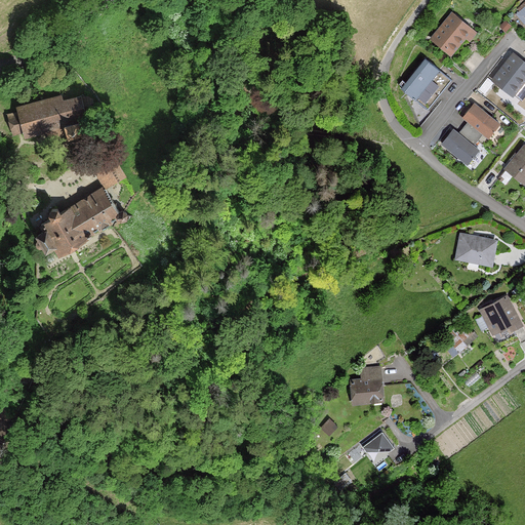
[(524,5),(516,13),(524,24),(524,5)]
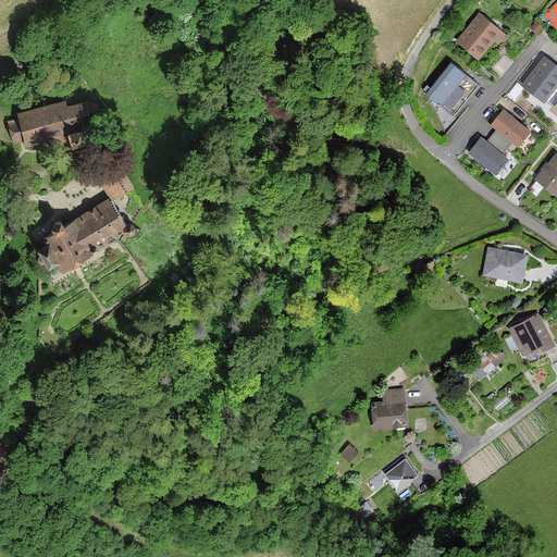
[(481,17),(460,41),(478,56),(498,32),(481,17)]
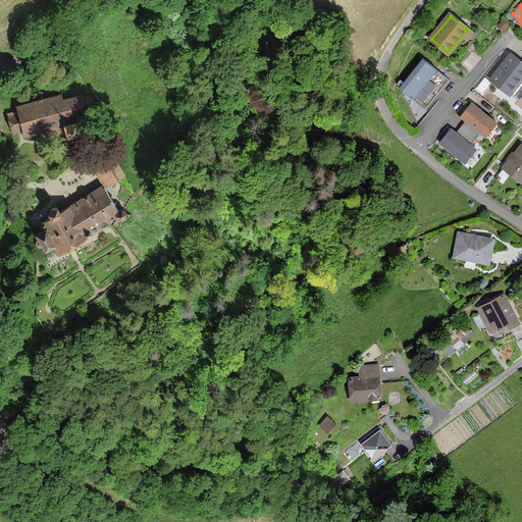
[(508,25),(503,20),(499,25),(504,30),(508,25)]
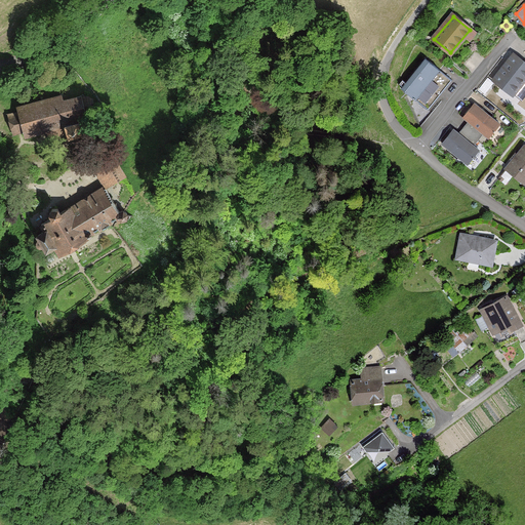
[(524,64),(515,56),(495,80),(512,93),(524,77),(524,64)]
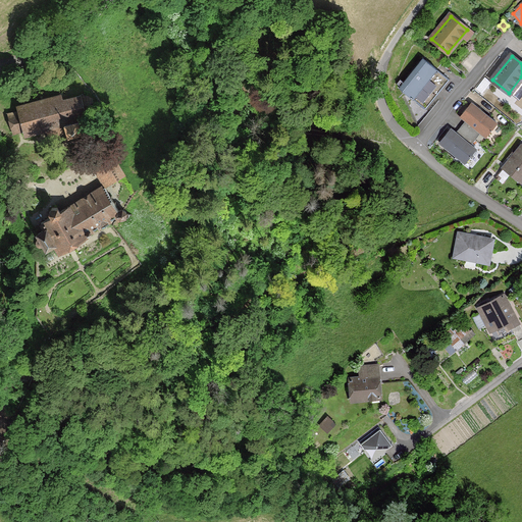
[(422,58),(399,88),(425,109),(450,80),(422,58)]
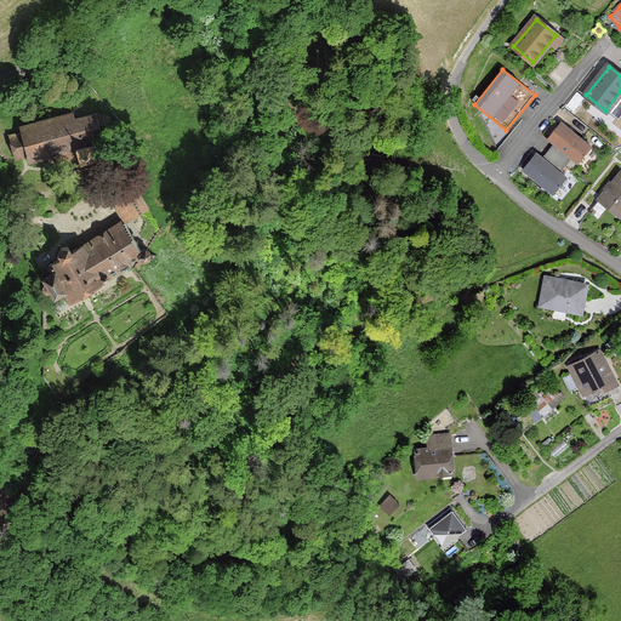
[(10,137),(16,158),(27,154),(29,161),(40,159),(55,154),(58,166),(57,167),(58,169),(61,166),(79,161),(80,163),(97,158),(93,144),(92,144),(90,140),(101,137),(103,137),(104,136),(102,135),(102,134),(97,115),(100,114),(97,112),(95,114),(74,119),(73,114),(51,119),(50,114),(47,115),(49,120),(32,124),(29,119),(27,119),(29,125),(20,127),(22,134),(10,137)]
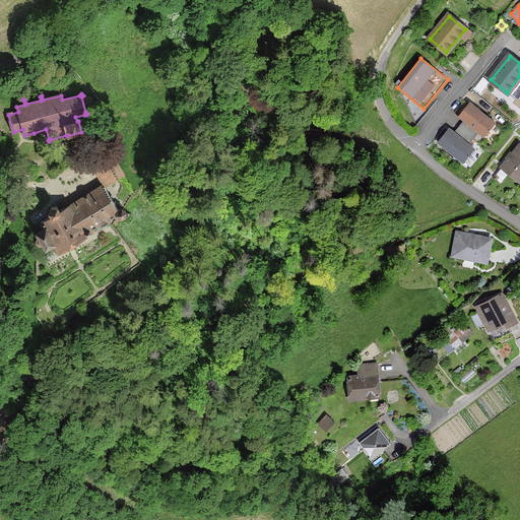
[(495,122),(470,103),(459,117),(464,121),(459,127),(473,138),(477,132),(482,136),(488,130),(489,131),(491,128),(490,127),(495,122)]
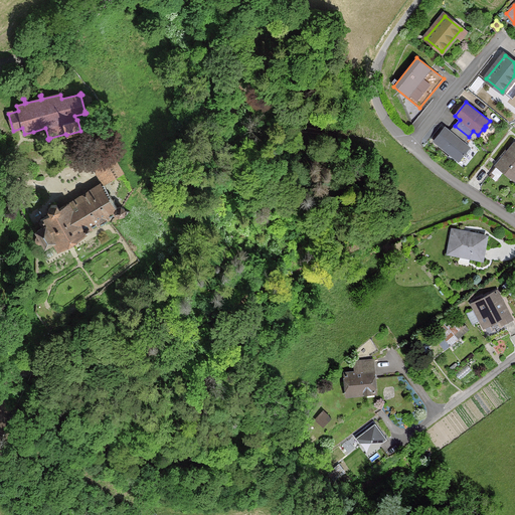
[(455,126),(451,131),(446,127),(434,141),(458,160),(462,155),(464,156),(466,153),(465,152),(469,146),(464,142),(469,137),(455,126)]
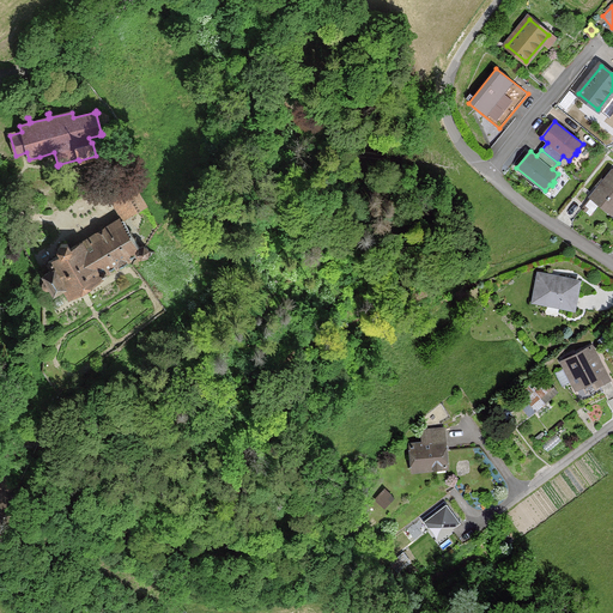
[(128,216),(146,205),(121,164),(103,174),(128,216)]
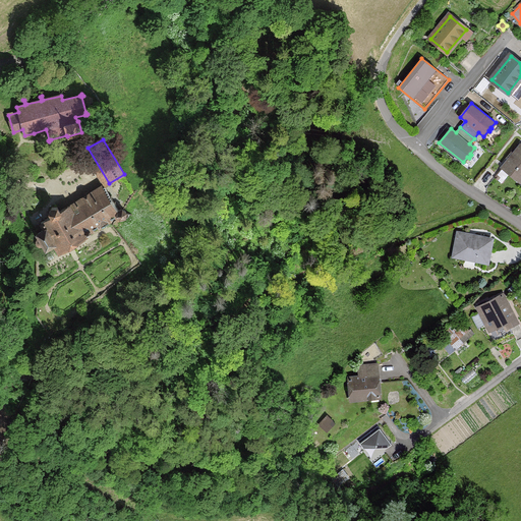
[(509,159),(502,168),(519,182),(520,179),(520,142),(513,154),(511,152),(506,158),(509,159)]
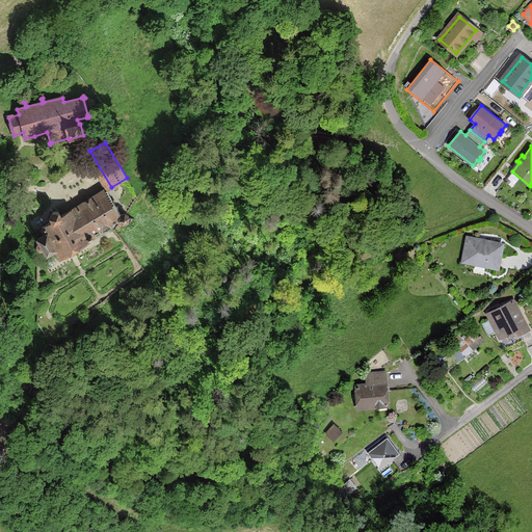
[(54,248),(59,257),(87,239),(88,239),(90,240),(92,239),(92,237),(92,236),(103,230),(104,232),(110,228),(109,225),(111,224),(112,225),(120,220),(122,222),(125,222),(127,221),(128,220),(134,221),(135,218),(129,217),(128,215),(127,214),(125,213),(123,213),(122,214),(121,214),(117,208),(118,207),(117,206),(116,207),(113,202),(114,201),(113,200),(112,200),(106,190),(72,211),(71,210),(61,215),(58,211),(53,212),(50,217),(52,220),(42,227),(46,234),(37,238),(41,243),(40,244),(38,244),(37,245),(37,246),(38,247),(38,248),(40,249),(42,249),(43,248),(44,248),(47,253),(49,251),(54,248)]
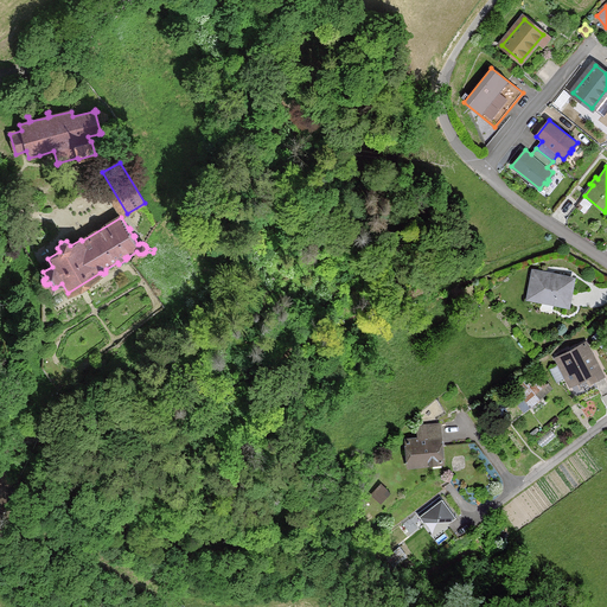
[(534,272),(529,298),(567,305),(573,279),(534,272)]
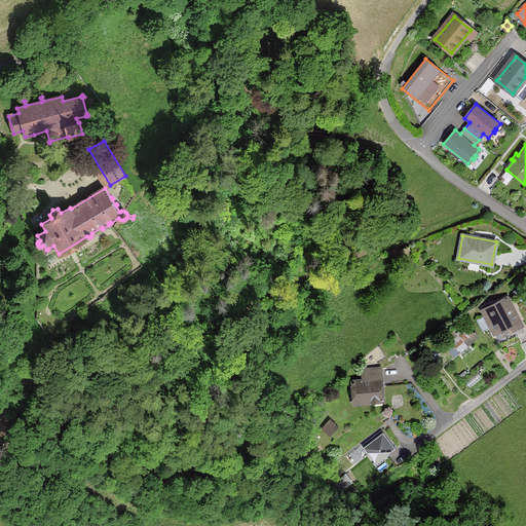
[(525,290),(521,285),(514,292),(522,301),(525,297),(525,290)]
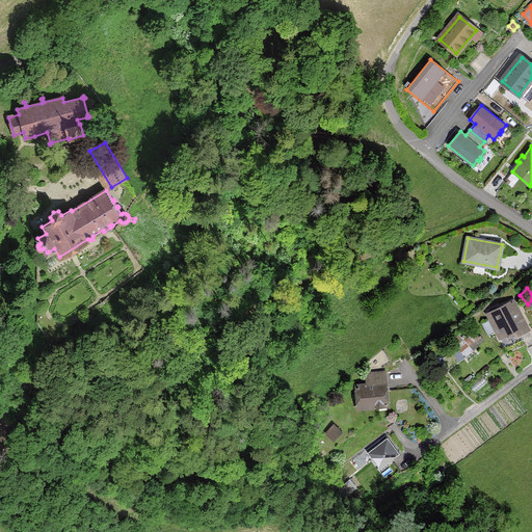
[(513,300),(487,314),(500,337),(516,329),(519,334),(521,334),(528,347),(531,345),(531,335),(517,308),(513,300)]
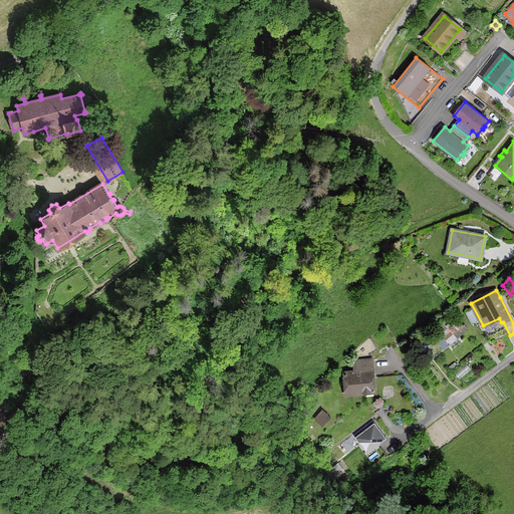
[(443,322),(439,327),(444,333),(444,332),(446,335),(452,331),(453,332),(462,325),(458,320),(450,326),(448,324),(446,326),(443,322)]
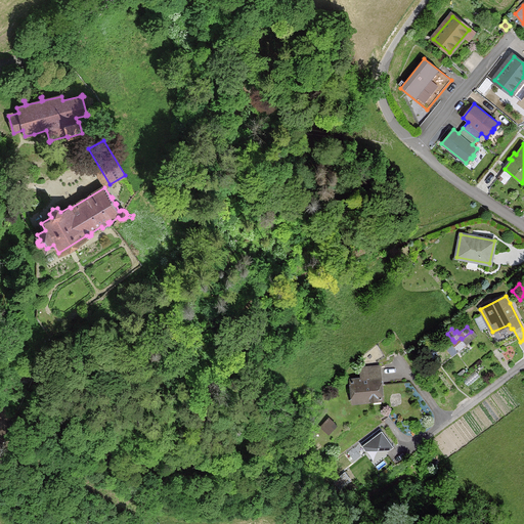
[(448,343),(444,337),(435,344),(434,343),(425,349),(430,355),(435,351),(436,352),(448,343)]
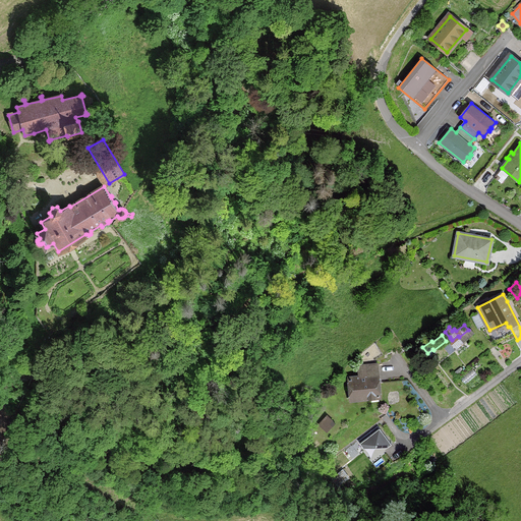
[(377,364),(359,366),(360,377),(349,378),(351,399),(380,396),(377,364)]
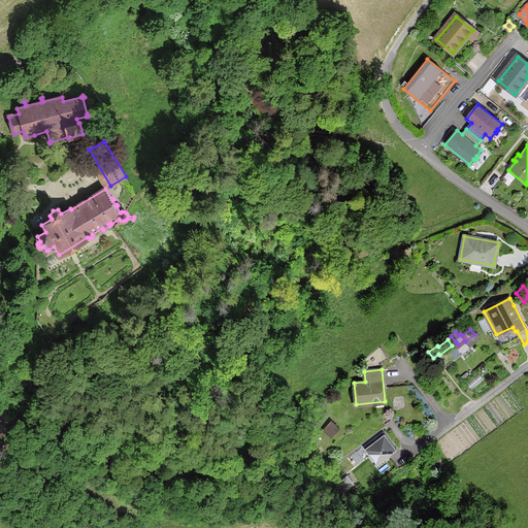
[(396,450),(383,432),(363,447),(368,453),(378,453),(393,453),(396,450)]
